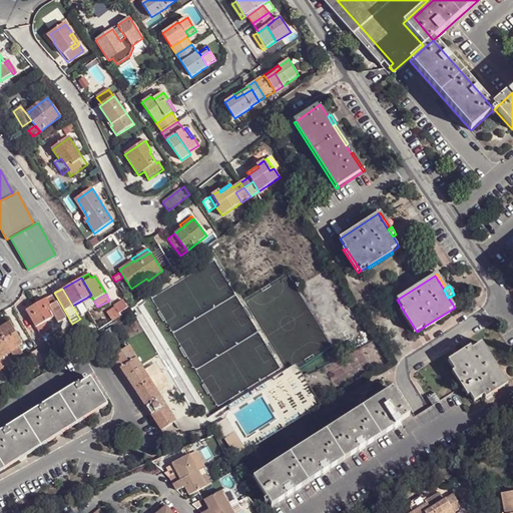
[(51,310),(58,305),(51,296),(45,299),(51,310)]
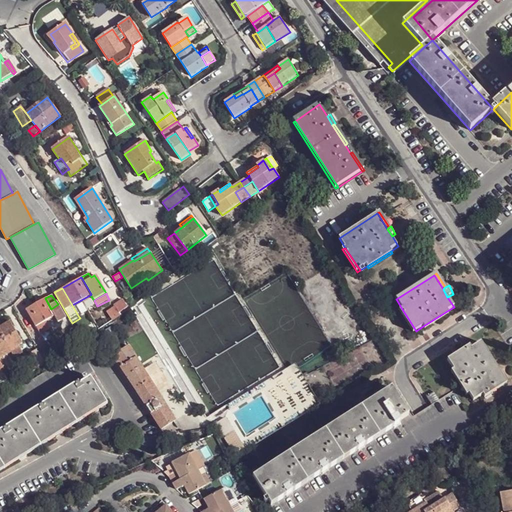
[(72,305),(79,317),(81,315),(76,307),(93,299),(90,295),(72,305)]
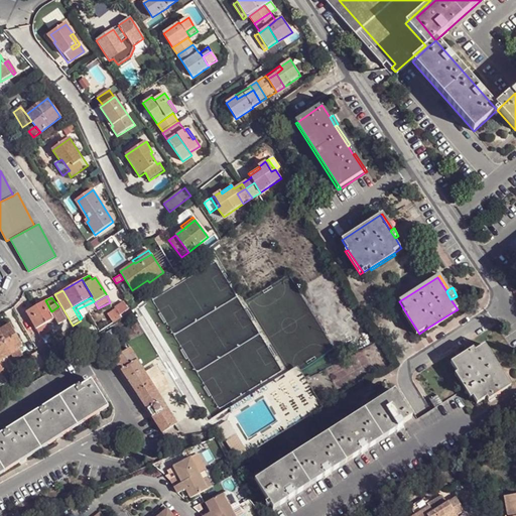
[(26,311),(36,329),(42,325),(54,318),(55,318),(51,311),(45,300),(26,311)]
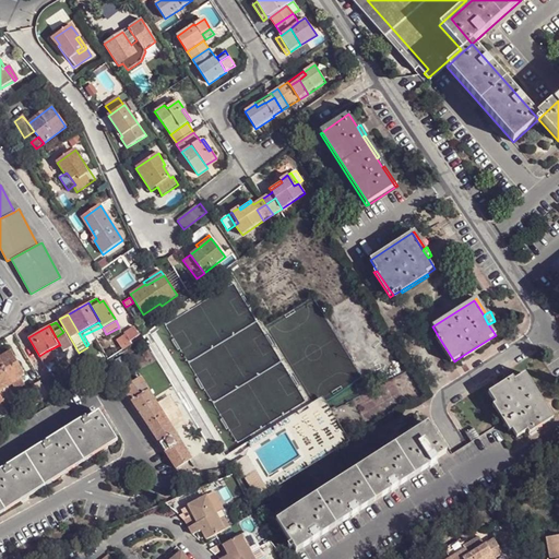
[(131,326),(122,333),(125,336),(128,342),(129,341),(137,335),(131,326)]
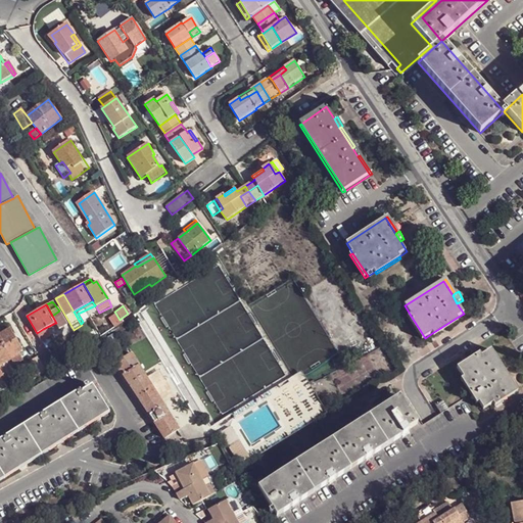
[(59,311),(52,316),(56,323),(55,323),(58,329),(67,325),(59,311)]
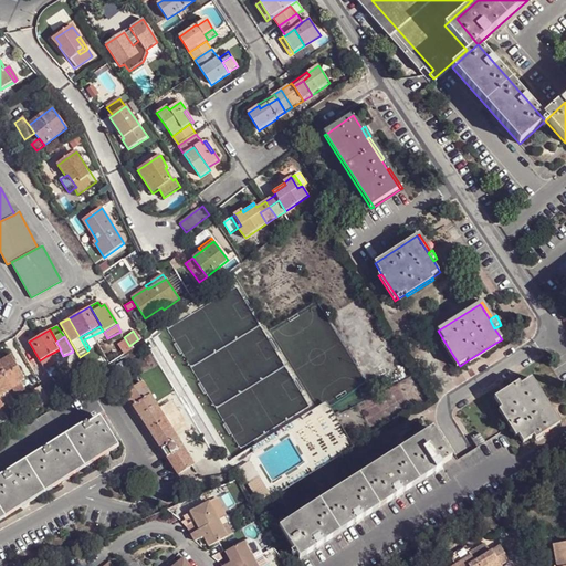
[(130,345),(129,346),(126,341),(117,346),(123,356),(133,349),(130,345)]
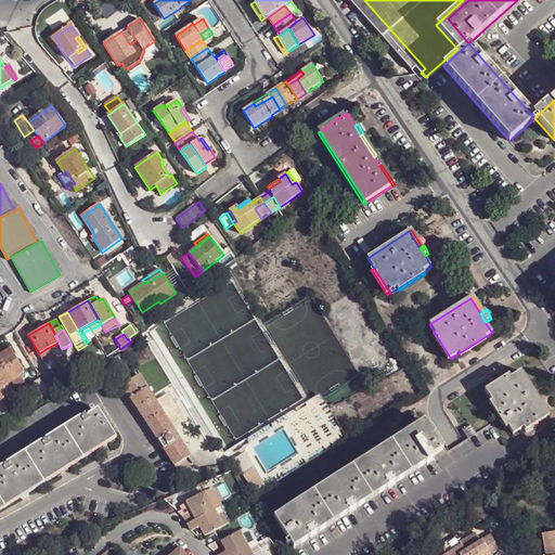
[(448,360),(451,359),(436,335),(433,337),(448,360)]
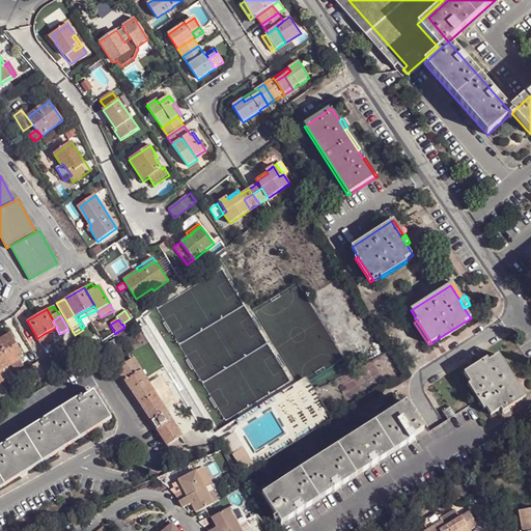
[(466,326),(464,323),(439,338),(441,340),(466,326)]
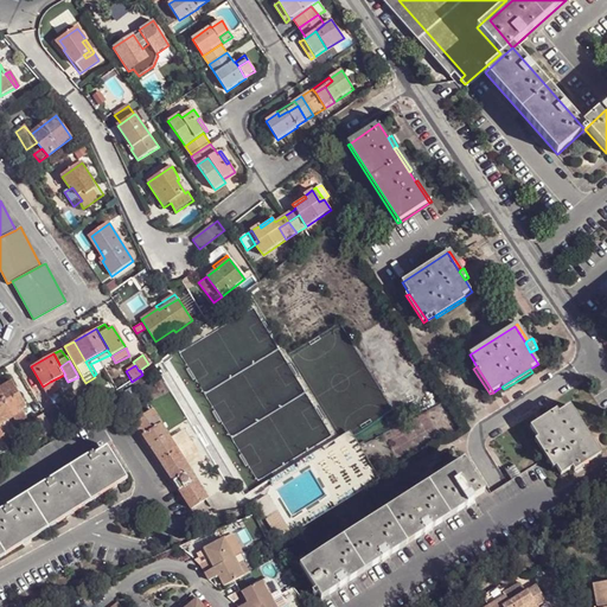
[(53,381),(43,387),(48,396),(59,390),(53,381)]
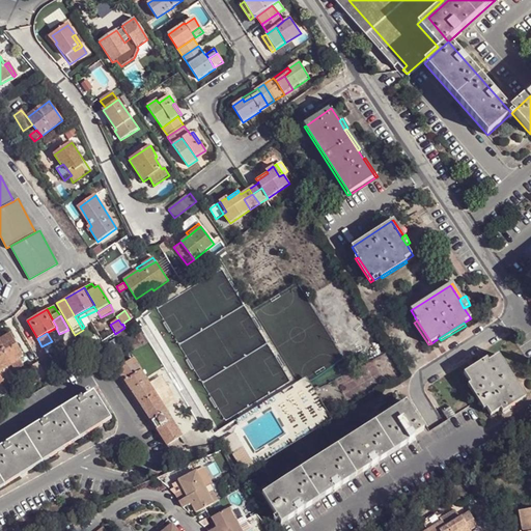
[(0,339),(0,370),(9,365),(19,360),(20,360),(19,358),(22,357),(9,334),(0,339)]
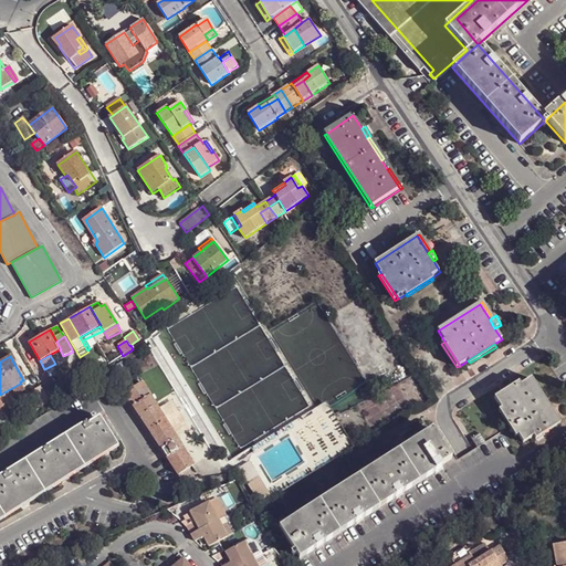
[(81,383),(98,370),(95,365),(76,377),(81,383)]
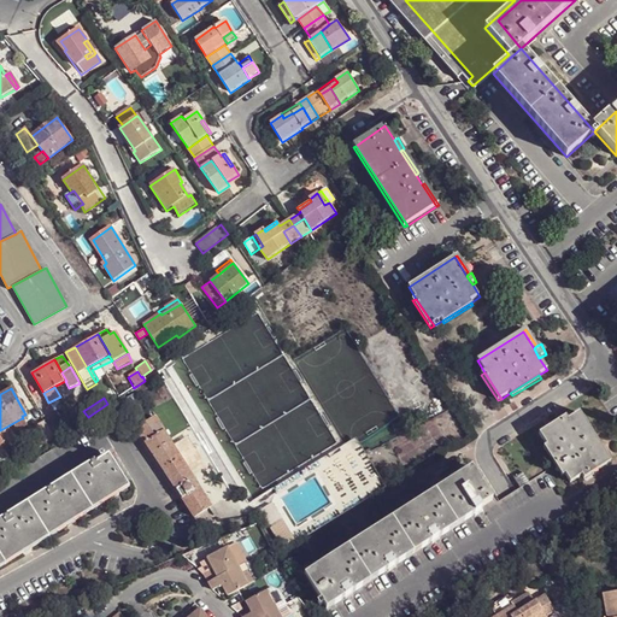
[(88,417),(83,411),(71,418),(74,422),(75,425),(88,417)]
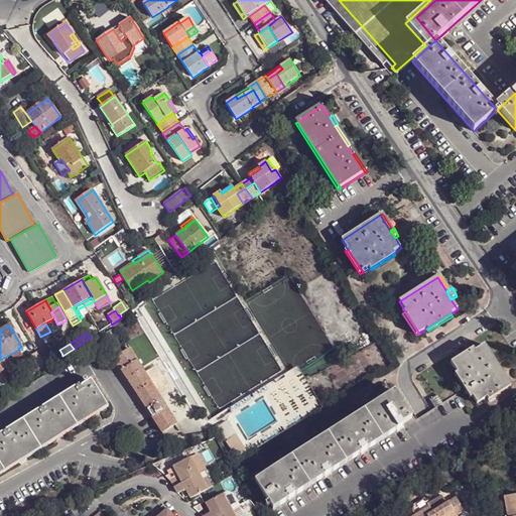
[(38,352),(44,363),(54,358),(49,349),(48,346),(38,352)]
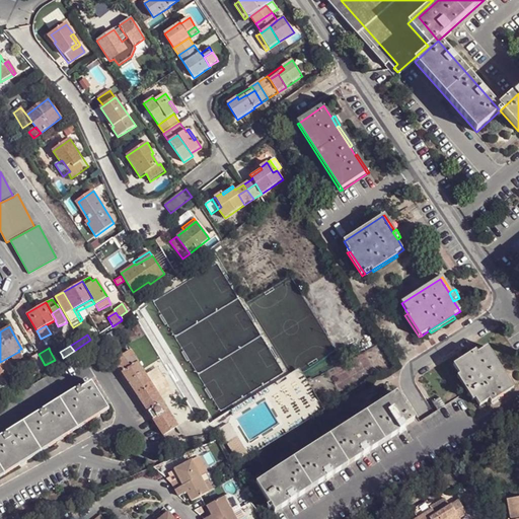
[(57,348),(50,351),(55,360),(62,355),(60,352),(57,348)]
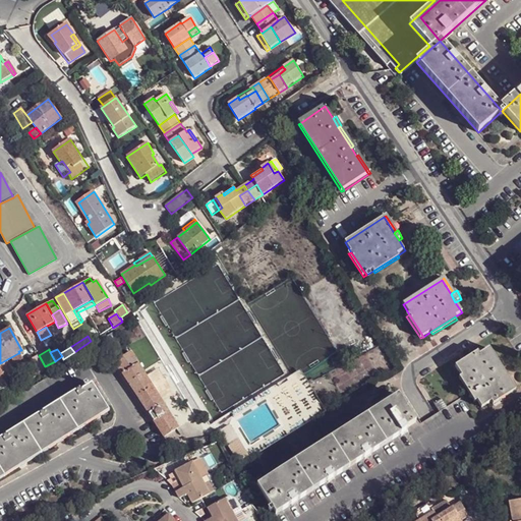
[(119,353),(123,358),(128,355),(125,349),(119,353)]
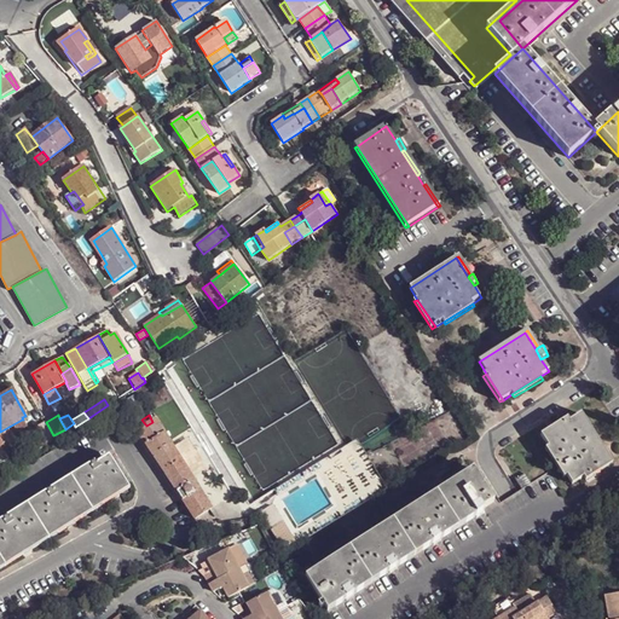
[(612,461),(582,415),(571,422),(543,439),(541,441),(547,450),(565,479),(570,486),(584,478),(594,472),(612,461)]
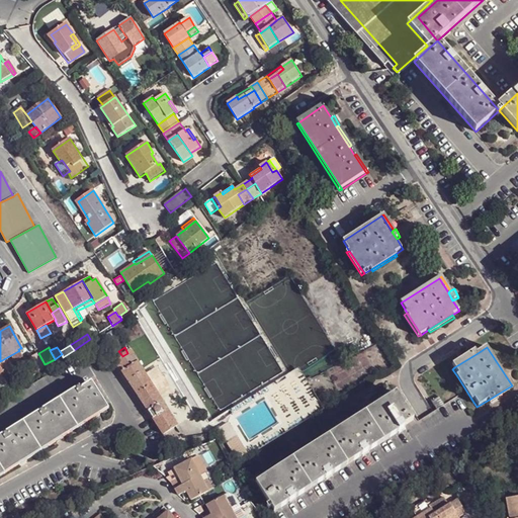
[(453,364),(454,367),(478,353),(476,350),(453,364)]
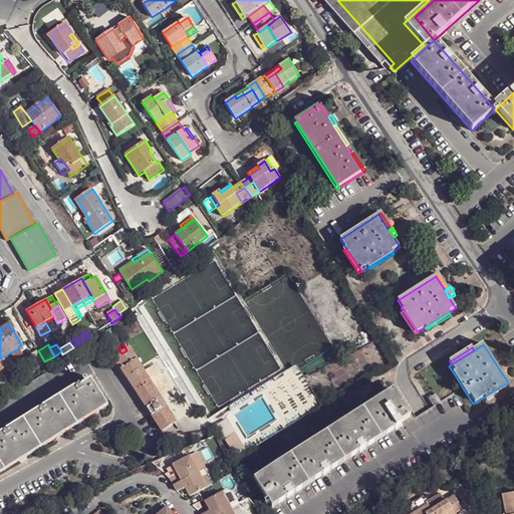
[(18,348),(9,353),(13,359),(21,355),(18,348)]
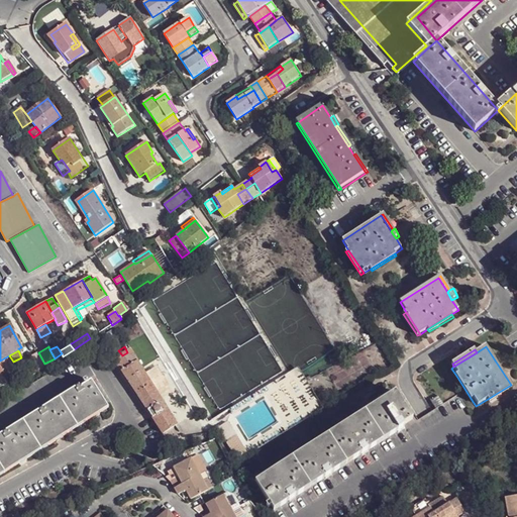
[(114,360),(122,355),(118,350),(111,354),(114,360)]
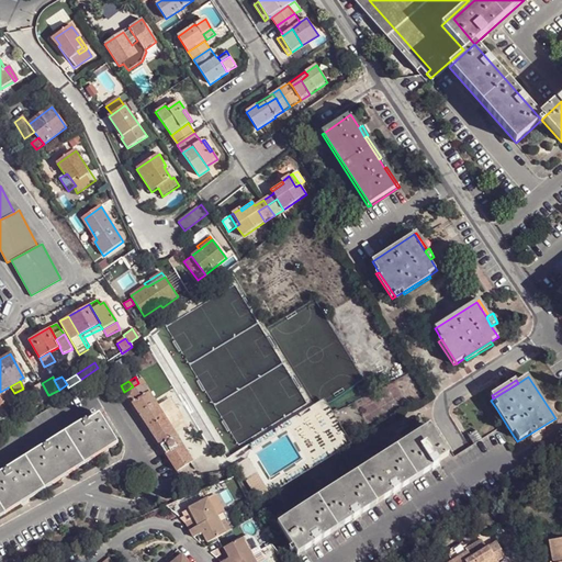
[(133,386),(124,392),(175,473),(192,462),(142,381),(138,383),(133,386)]
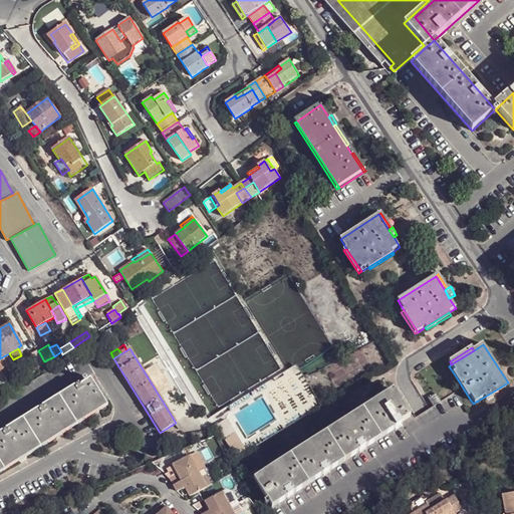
[(36,366),(44,361),(38,350),(30,354),(36,365),(36,366)]
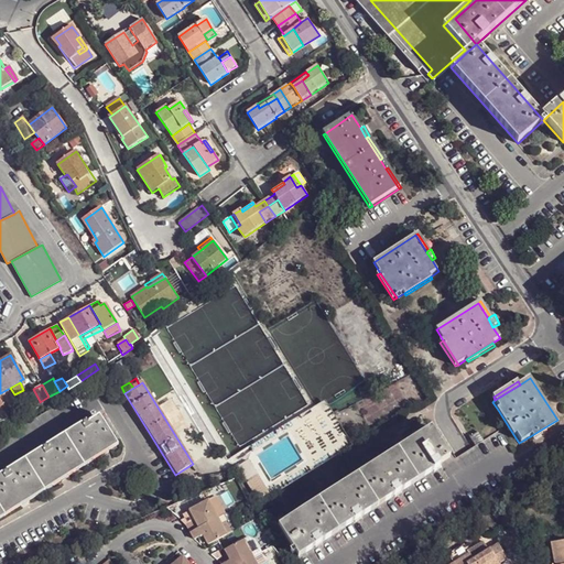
[(320,405),(315,408),(324,422),(335,416),(325,402),(320,405)]
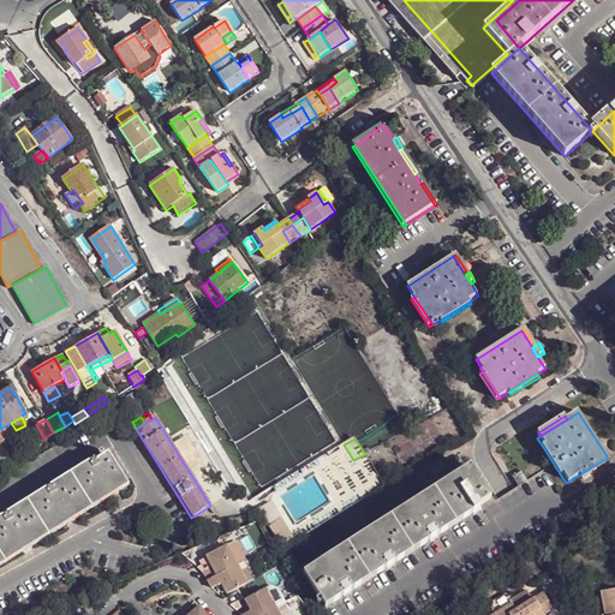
[(40,447),(37,441),(36,440),(29,443),(34,451),(40,447)]
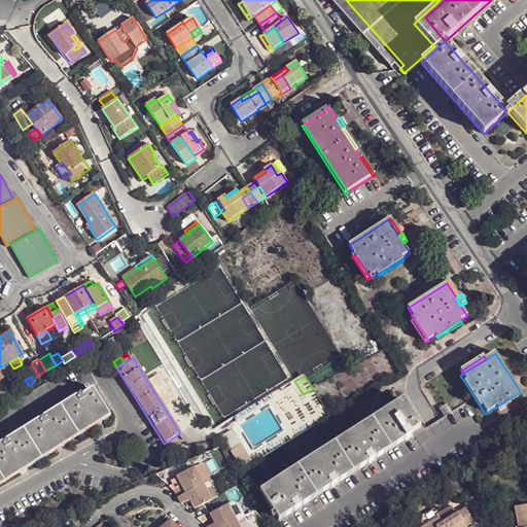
[(465,383),(462,385),(478,410),(481,408),(465,383)]
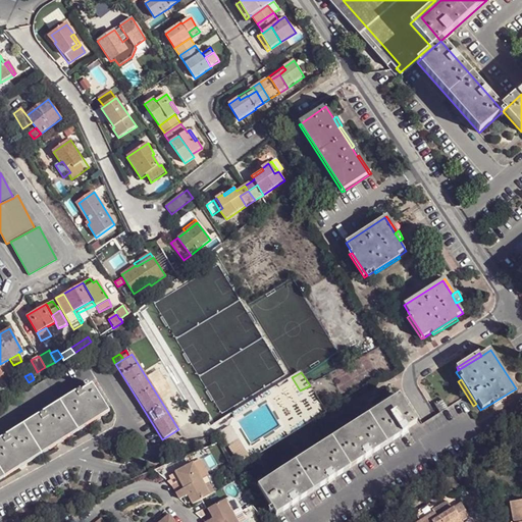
[(81,390),(60,403),(62,405),(24,427),(0,442),(0,477),(18,466),(20,469),(21,470),(28,466),(27,464),(25,462),(55,444),(57,447),(57,448),(65,442),(64,441),(62,438),(92,421),(94,423),(95,424),(102,420),(101,418),(99,416),(109,409),(98,392),(95,394),(91,386),(88,388),(82,393),(81,390)]
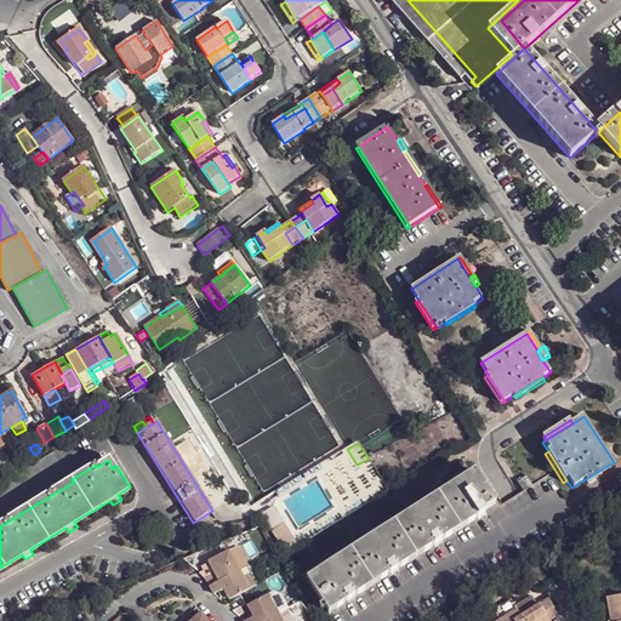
[(596,473),(597,477),(615,465),(614,462),(596,473)]
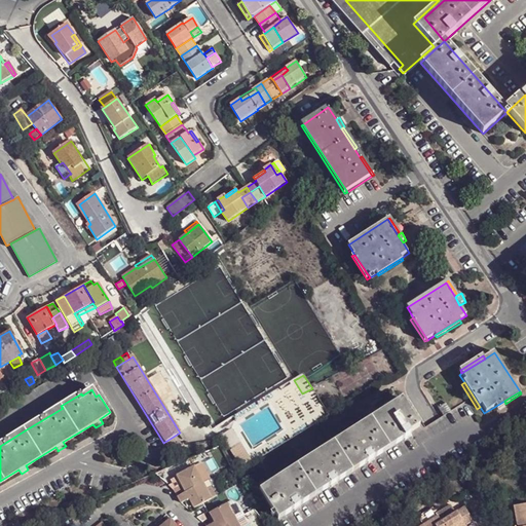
[(403,400),(392,407),(395,409),(405,403),(403,400)]
